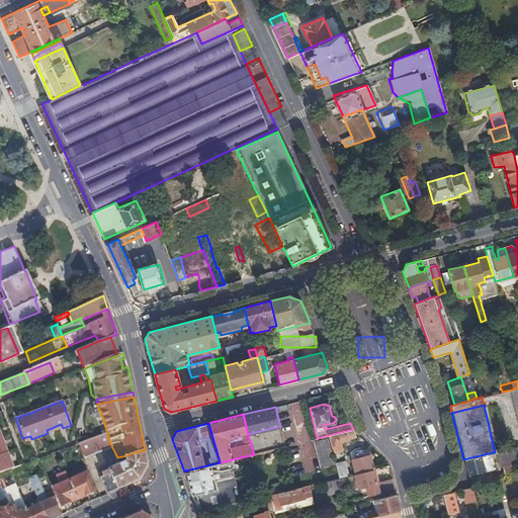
[(55,431),(63,428),(61,424),(54,427),(47,430),(48,433),(55,431)]
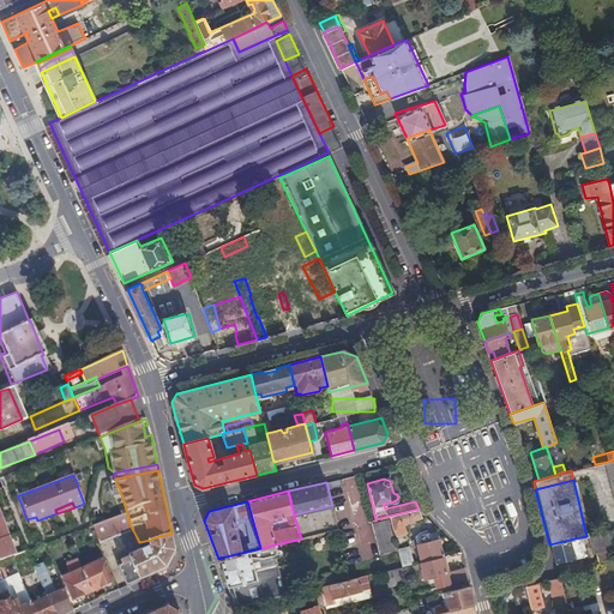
[(419,509),(389,516),(391,527),(427,518),(419,509)]
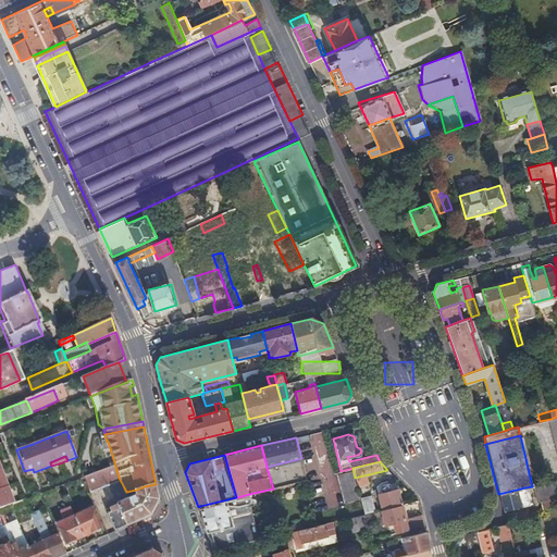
[(88,475),(84,478),(88,489),(102,483),(119,478),(115,466),(88,475)]
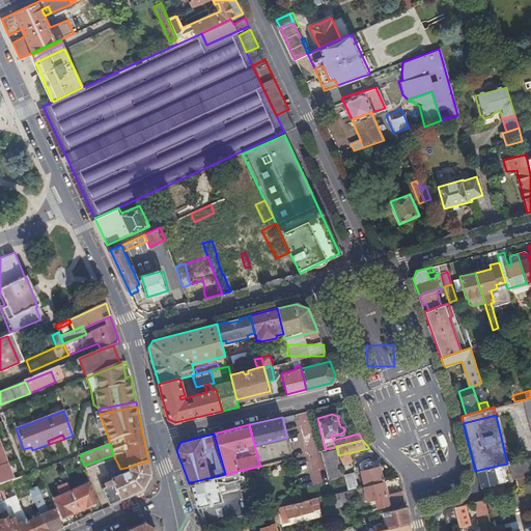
[(320,451),(327,478),(342,475),(335,448),(320,451)]
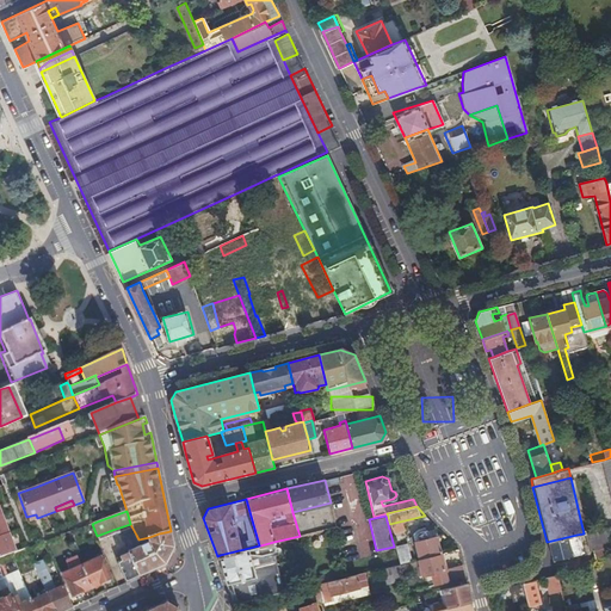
[(0,556),(10,554),(11,553),(8,544),(12,543),(8,534),(5,524),(1,525),(0,523),(0,556)]
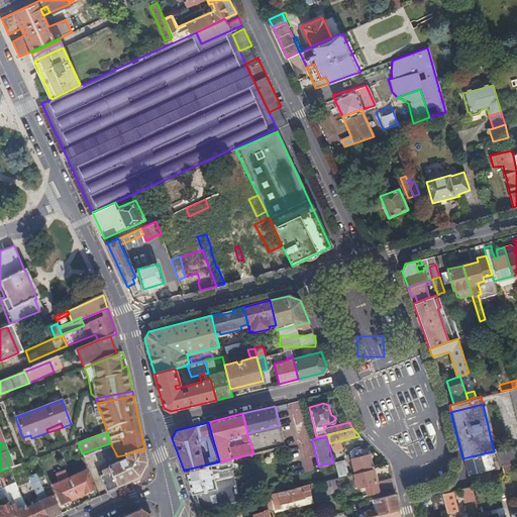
[(350,457),(353,473),(368,469),(372,468),(368,453),(362,453),(360,447),(353,449),(350,451),(352,457),(350,457)]
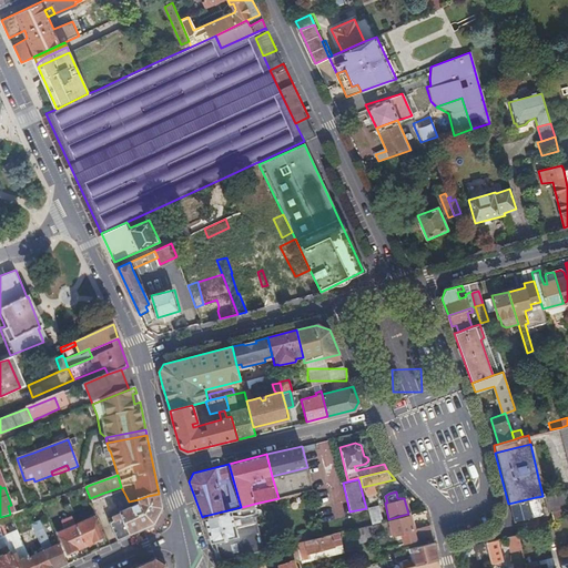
[(162,509),(159,494),(148,496),(139,499),(141,506),(121,515),(130,537),(153,526),(162,509)]
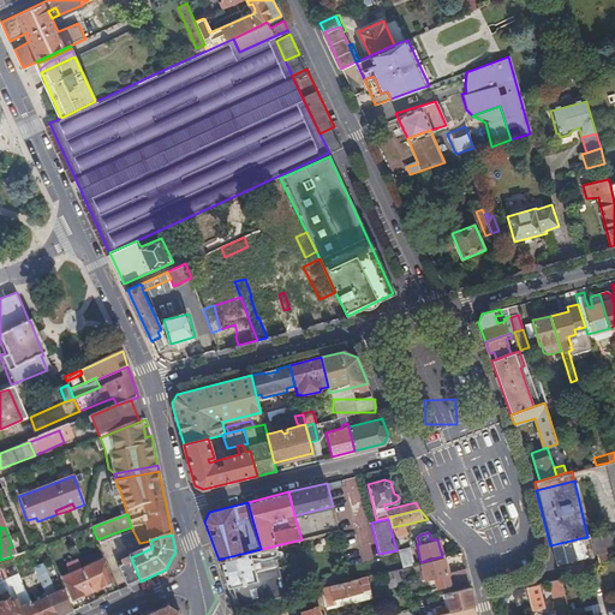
[(601,550),(598,535),(589,536),(591,551),(601,550)]
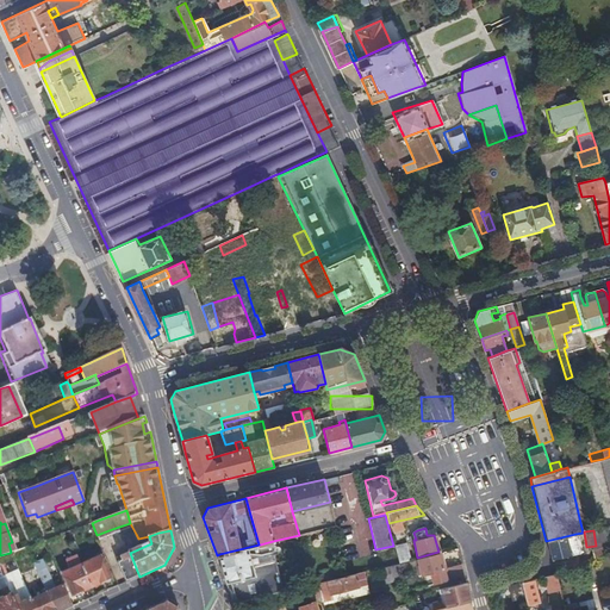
[(125,545),(138,539),(136,534),(123,539),(125,545)]
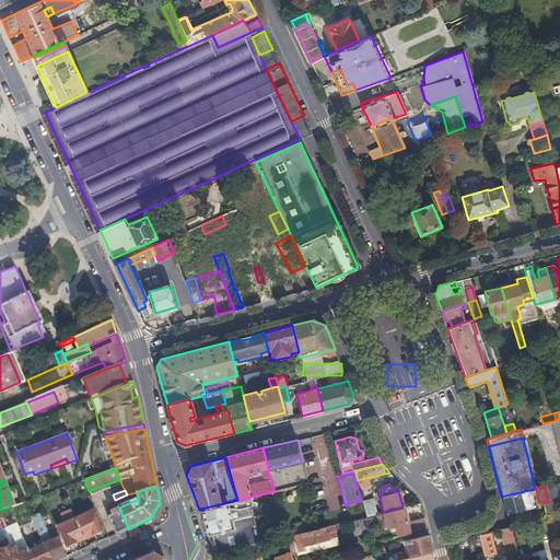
[(528,490),(501,497),(505,514),(534,506),(528,490)]
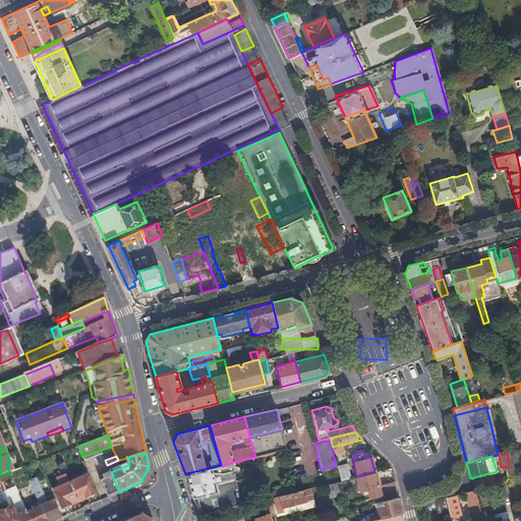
[(46,463),(44,459),(36,462),(39,467),(46,463)]
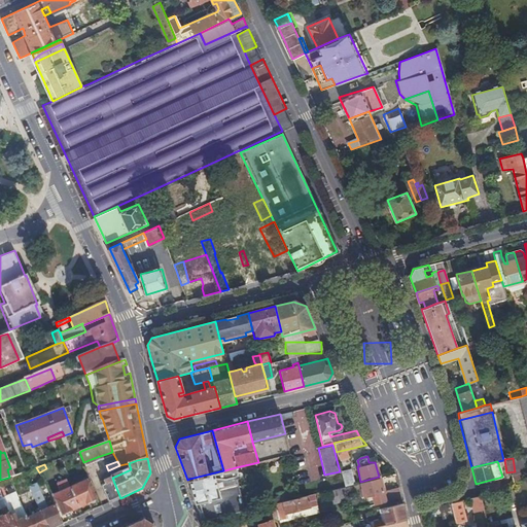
[(198,501),(203,520),(246,510),(239,486),(236,467),(224,470),(223,470),(189,479),(195,502),(198,501)]
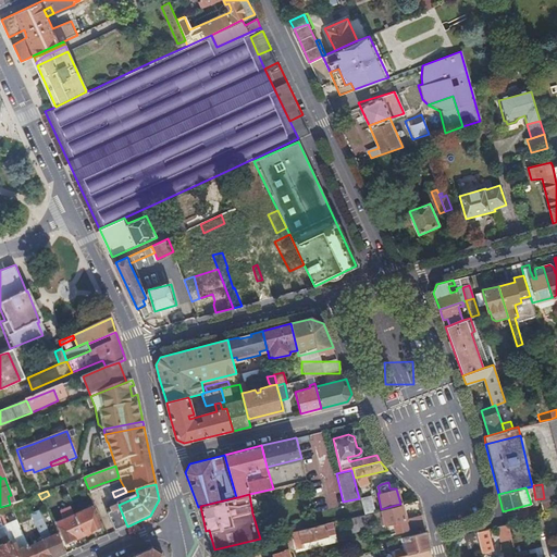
[(371,495),(360,497),(364,512),(374,510),(371,495)]
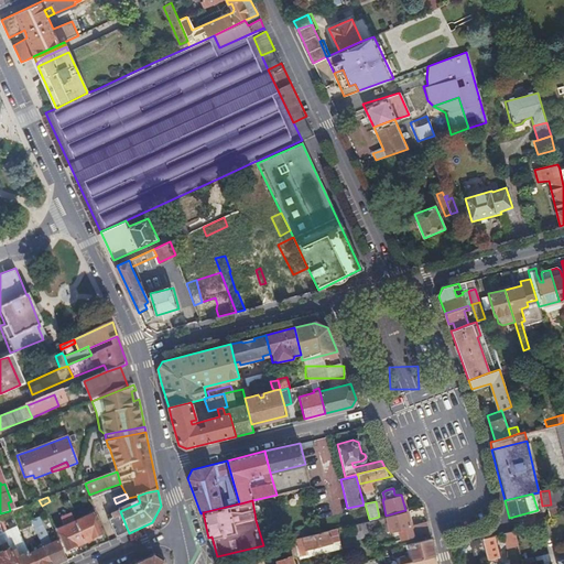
[(563,503),(546,508),(549,517),(563,512),(563,503)]
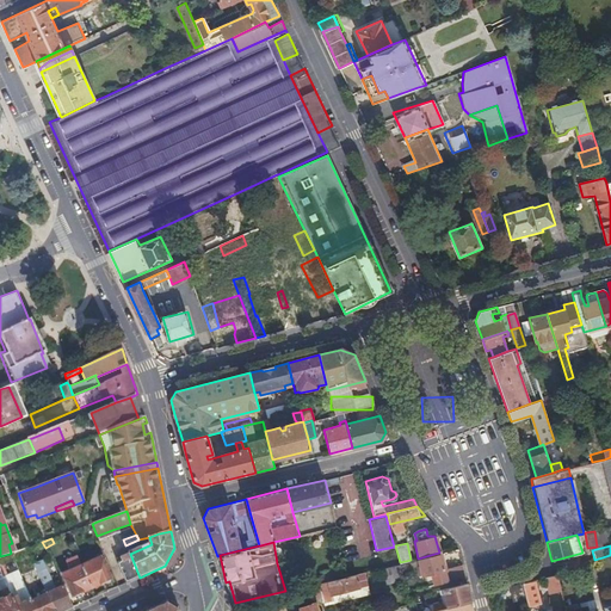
[(423,588),(464,578),(462,566),(439,572),(434,554),(418,559),(412,560),(415,575),(420,574),(423,588)]
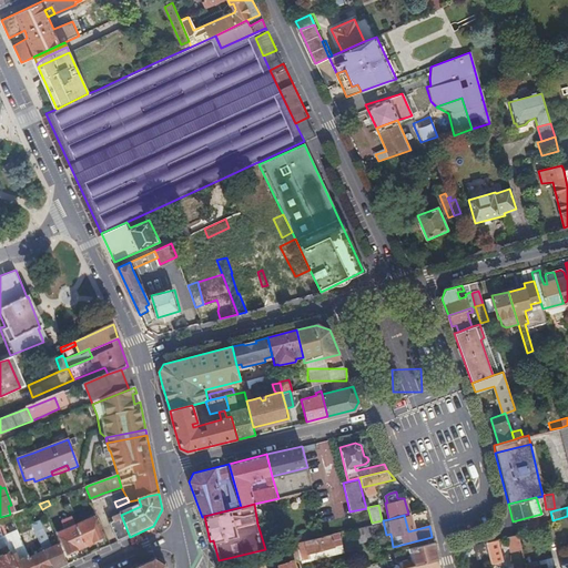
[(94,518),(77,527),(85,547),(103,539),(94,518)]
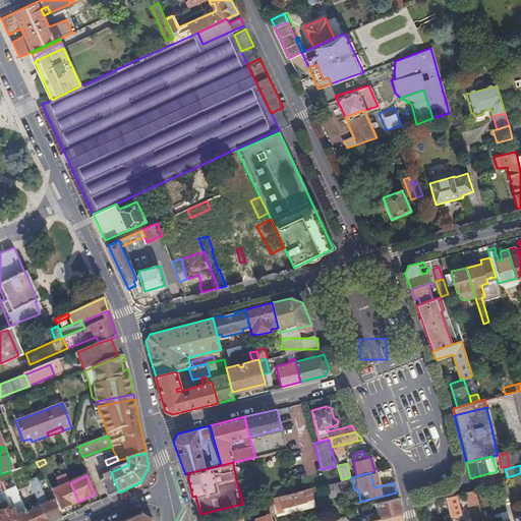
[(35,476),(27,479),(37,498),(44,495),(35,476)]
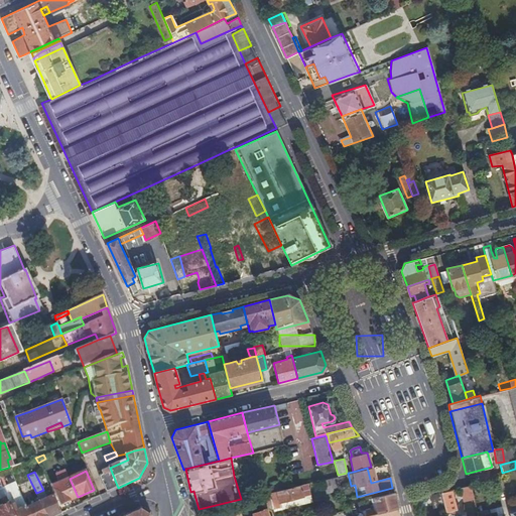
[(334,477),(319,480),(321,493),(337,489),(334,477)]
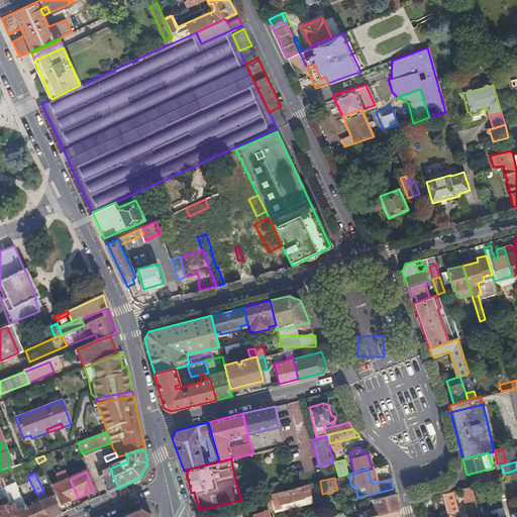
[(78,498),(70,480),(54,486),(62,505),(78,498)]
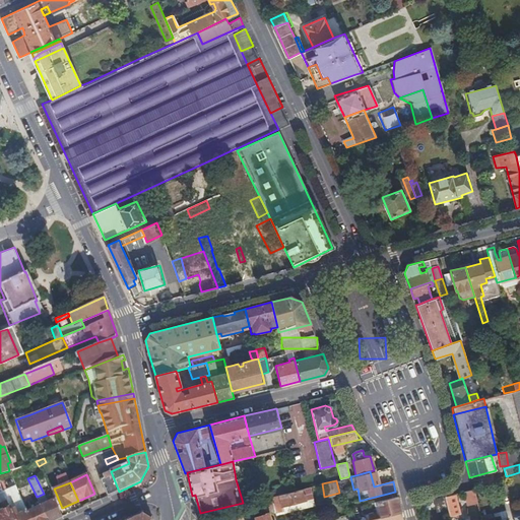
[(258,493),(260,499),(270,497),(275,496),(287,493),(285,483),(272,486),(273,490),(258,493)]
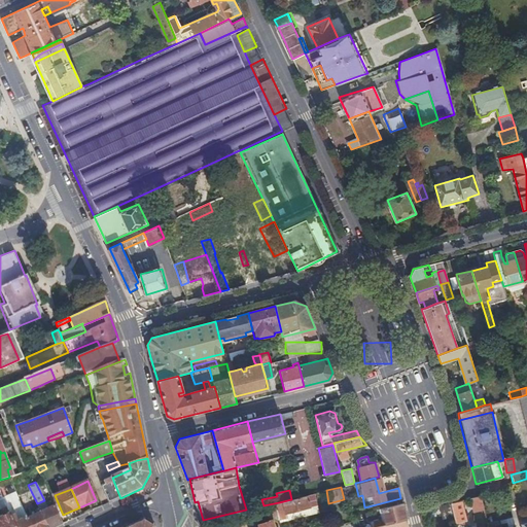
[(27,515),(15,492),(3,498),(6,505),(6,506),(15,526),(32,526),(27,516),(27,515)]
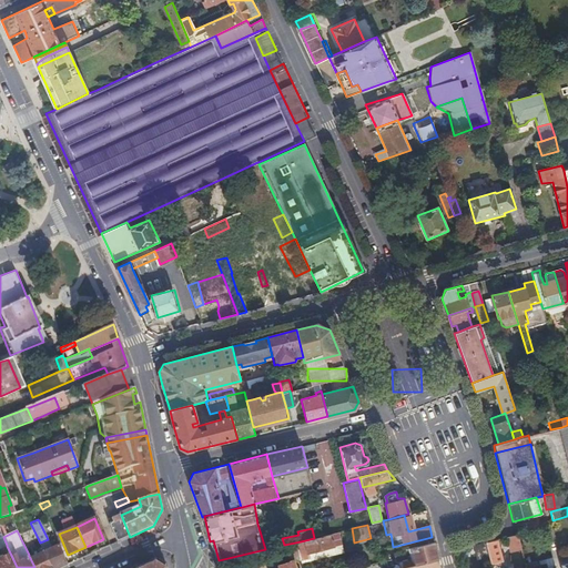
[(0,553),(2,558),(0,558),(0,567),(17,567),(7,546),(0,531),(0,553)]
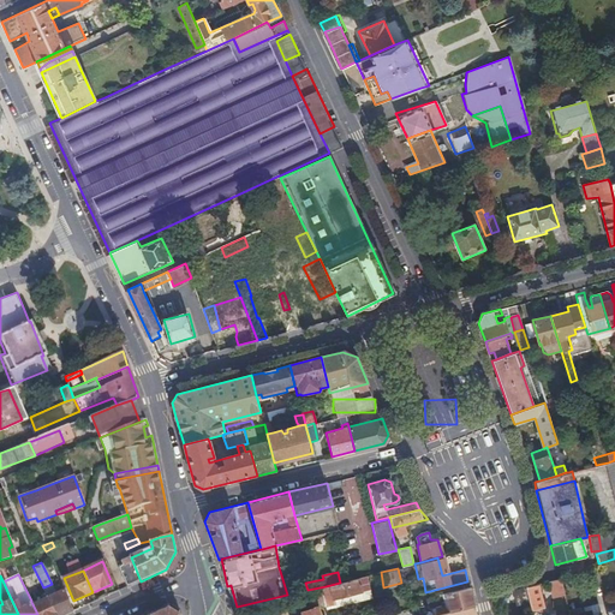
[(563,595),(559,578),(548,580),(551,597),(563,595)]
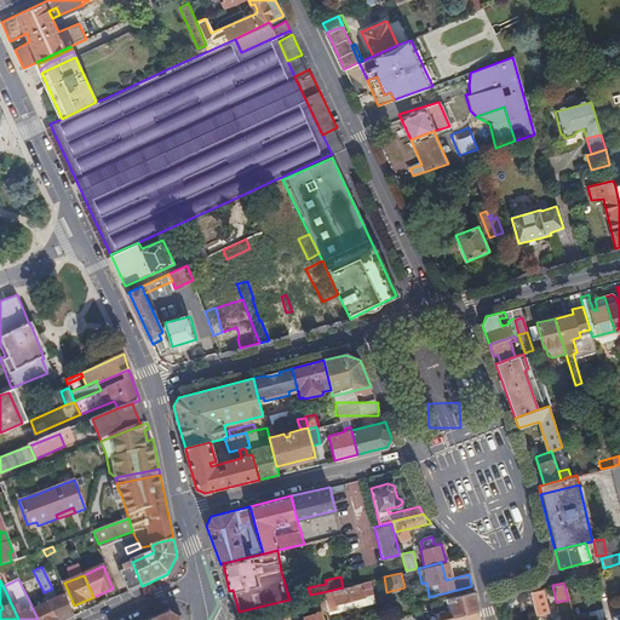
[(356,584),(343,587),(328,591),(331,606),(332,606),(359,598),(356,584)]
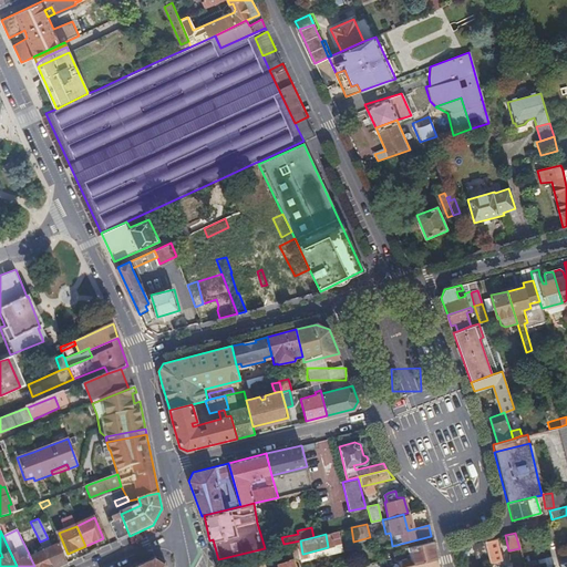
[(502,563),(495,538),(484,540),(487,555),(490,565),(502,563)]
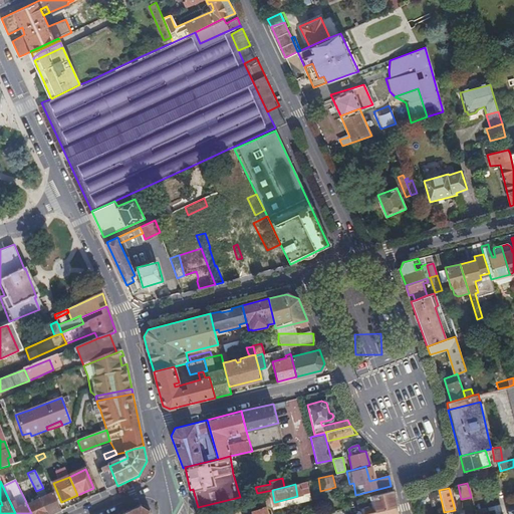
[(194,502),(196,508),(198,507),(193,489),(190,490),(194,502)]
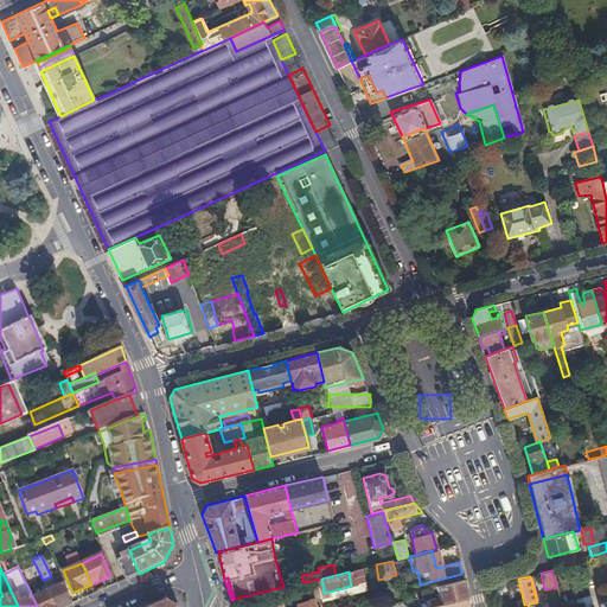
[(522,594),(518,579),(504,583),(509,598),(522,594)]
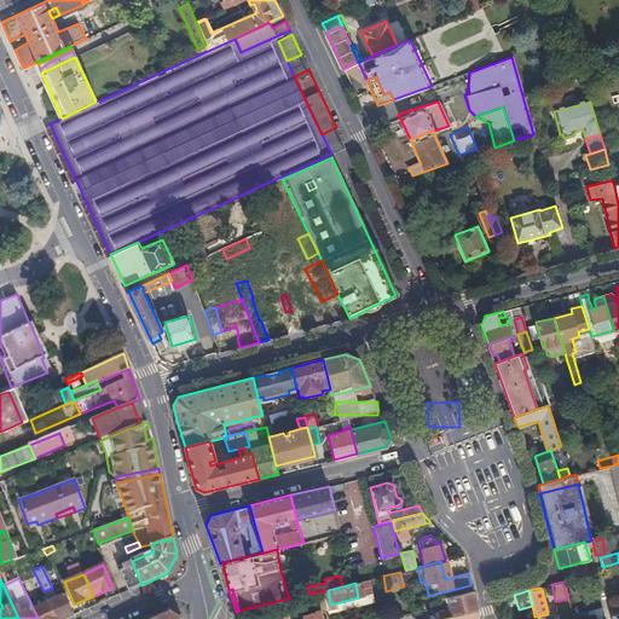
[(64,618),(75,614),(63,591),(47,599),(56,618),(64,618)]
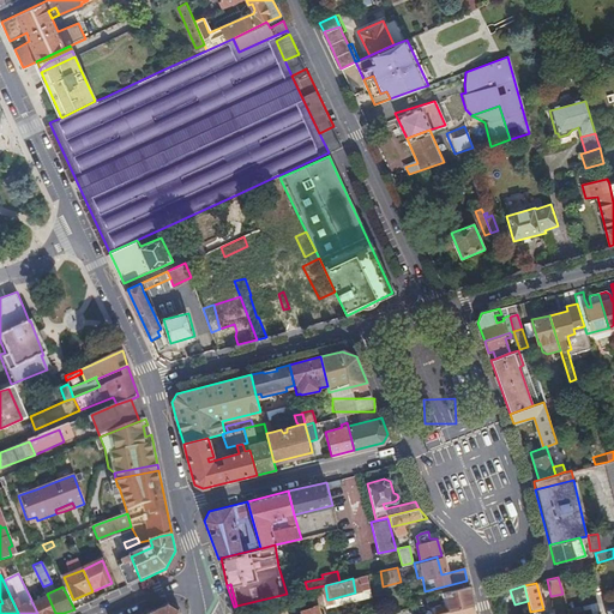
[(307,589),(301,590),(306,607),(301,609),(301,613),(319,613),(317,606),(324,605),(323,600),(319,587),(307,589)]
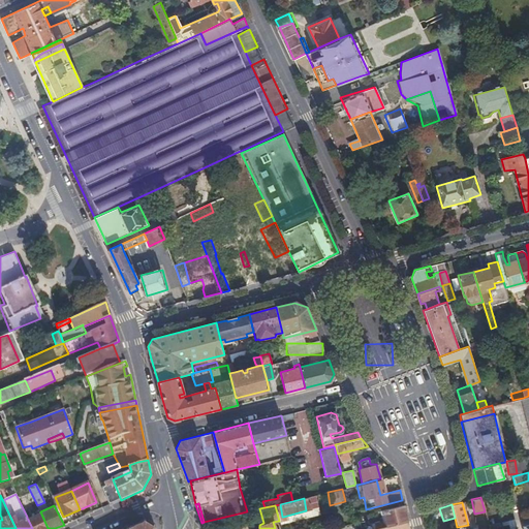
[(387,525),(408,521),(404,505),(383,509),(387,525)]
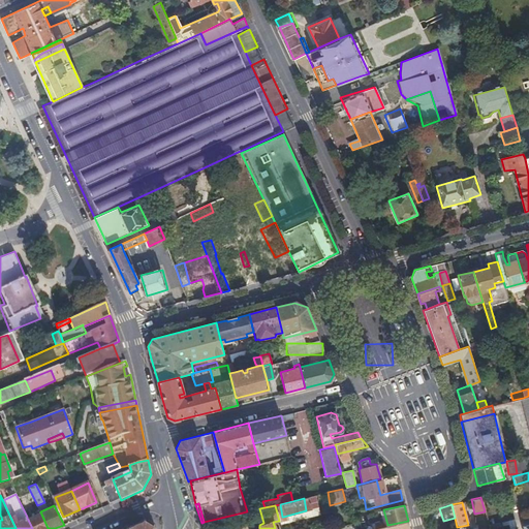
[(48,528),(40,511),(27,518),(32,528),(48,528)]
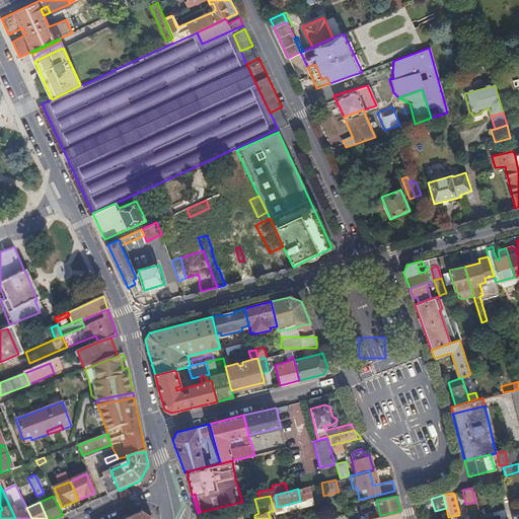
[(151,518),(152,516),(142,510),(122,518),(151,518)]
